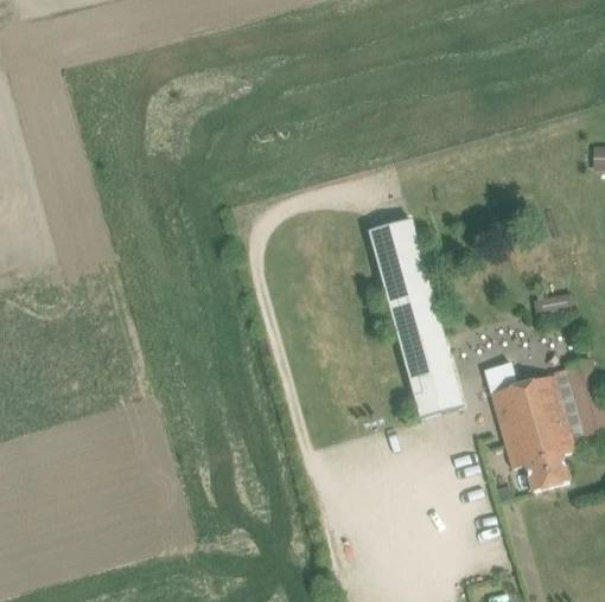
[(460,405),(409,218),(368,230),(420,417),(460,405)]
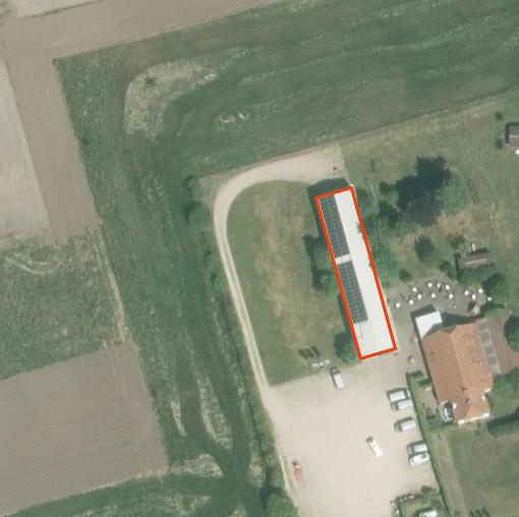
[(473,253),(457,255),(459,270),(475,267),(473,253)]
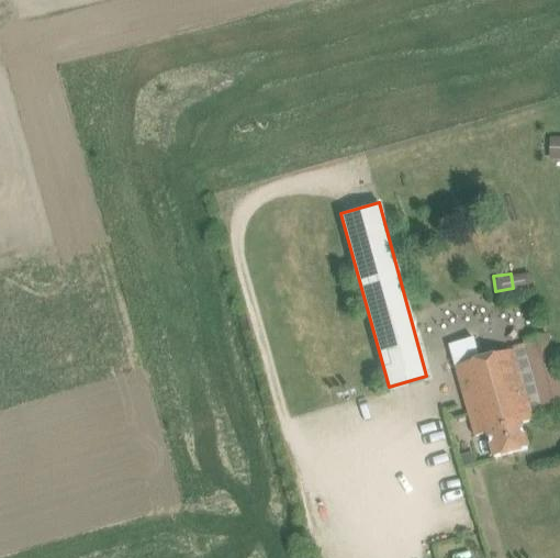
[(523,339),(510,344),(511,347),(511,346),(524,394),(530,416),(559,408),(559,384),(545,330),(522,336),(523,339)]
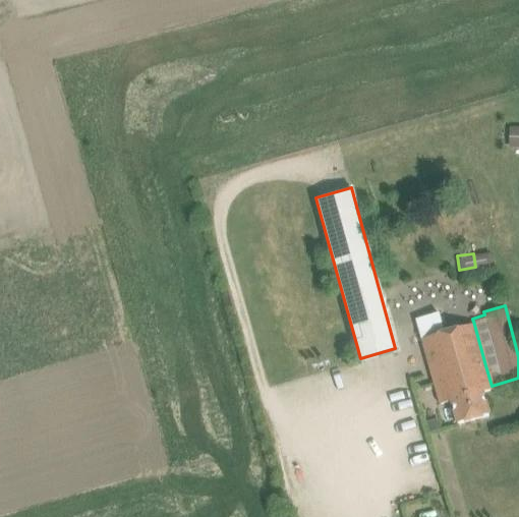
[(437,310),(414,317),(433,381),(439,401),(438,401),(439,402),(450,398),(481,390),(492,387),(492,386),(485,365),(473,321),(473,322),(443,330),(437,310)]
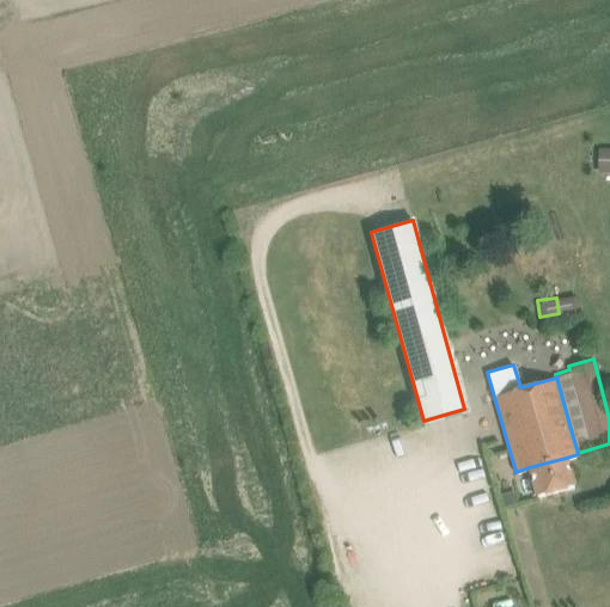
[(566,458),(529,467),(536,495),(573,484),(566,458)]
